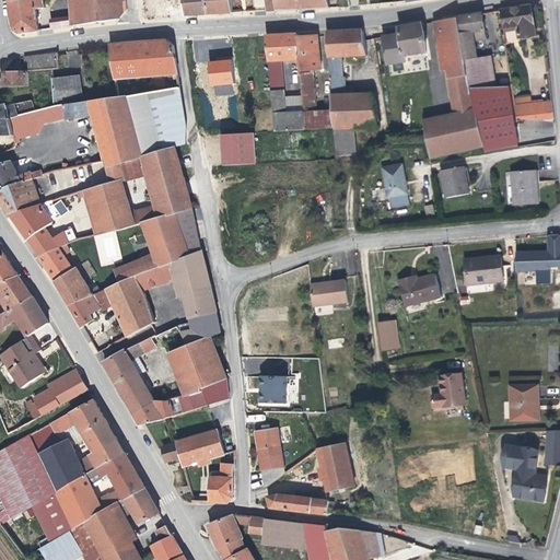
[(43,0),(23,0),(8,2),(12,30),(19,35),(38,32),(36,10),(45,9),(43,0)]
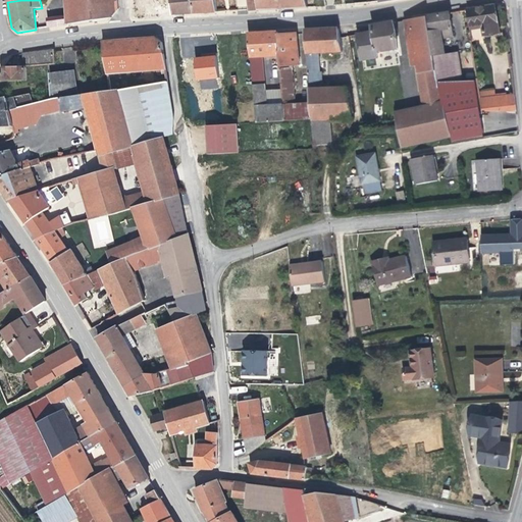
[(118,10),(117,0),(65,0),(66,16),(67,25),(110,19),(118,10)]
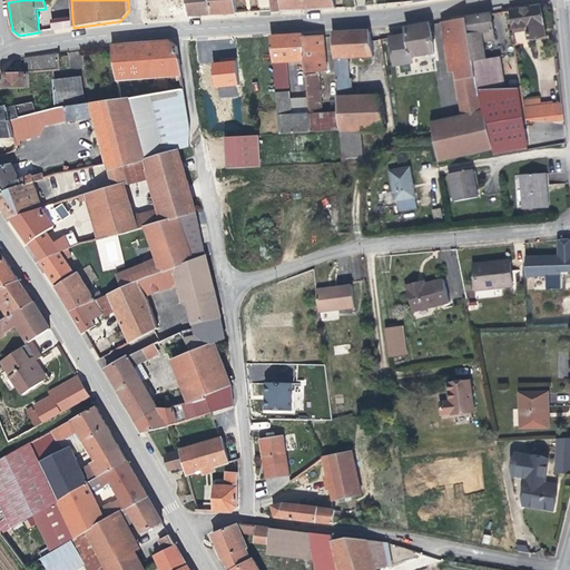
[(187,0),(138,0),(140,19),(145,22),(189,20),(189,16),(187,0)]
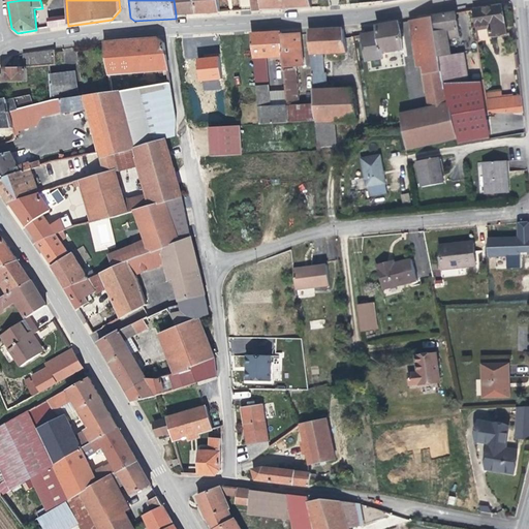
[(174,0),(176,14),(196,13),(194,0),(174,0)]
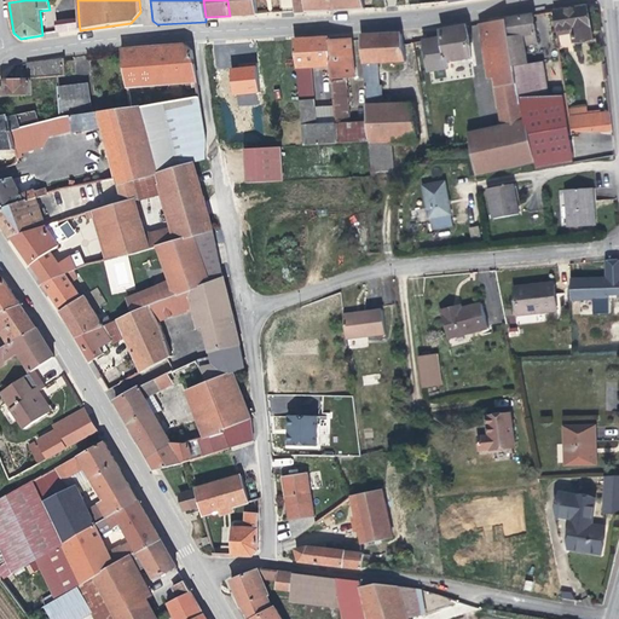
[(227,0),(230,16),(256,15),(254,0),(227,0)]
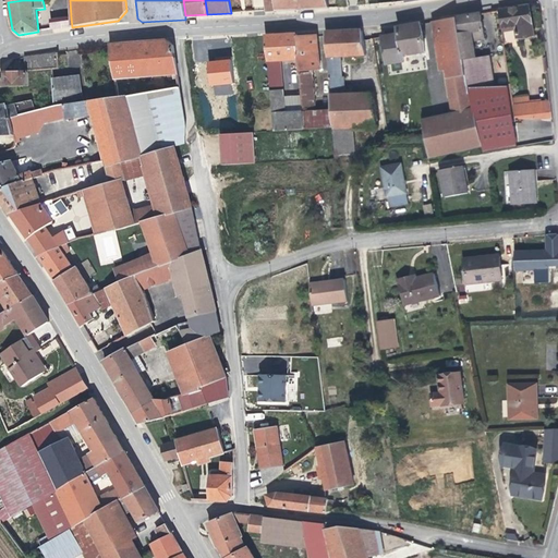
[(263,0),(265,11),(275,11),(274,0),(263,0)]
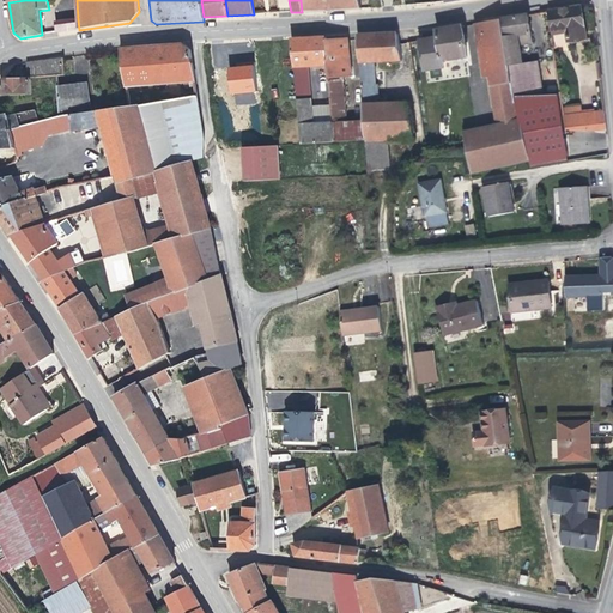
[(301,0),(302,12),(360,8),(359,0),(301,0)]
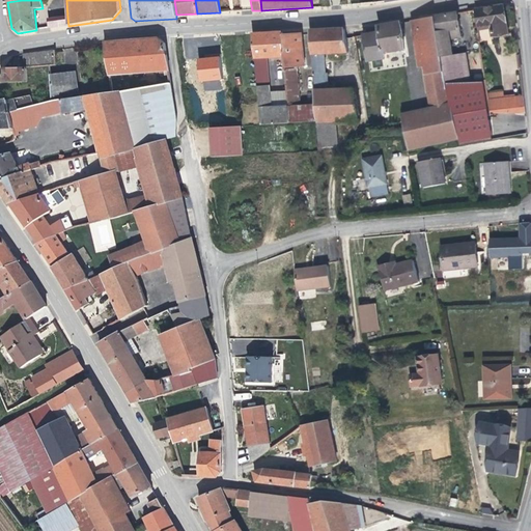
[(502,6),(475,10),(477,28),(491,26),(493,36),(506,34),(502,6)]
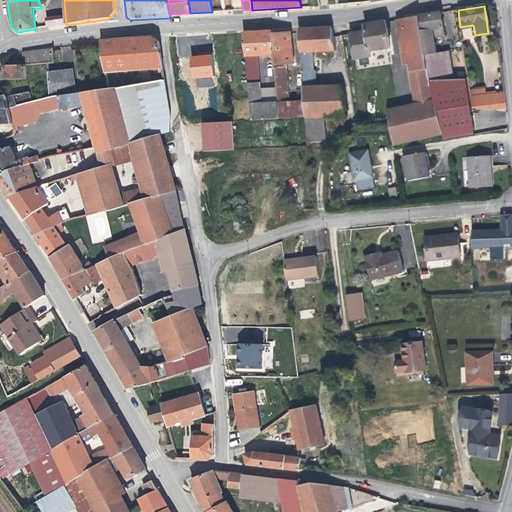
[(441,13),(419,17),(422,39),(423,39),(445,36),(441,13)]
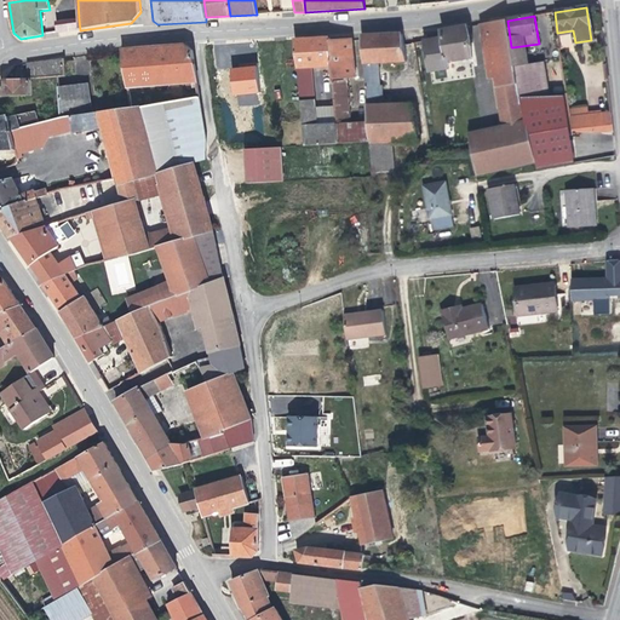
[(56,33),(80,30),(79,19),(56,22),(56,33)]
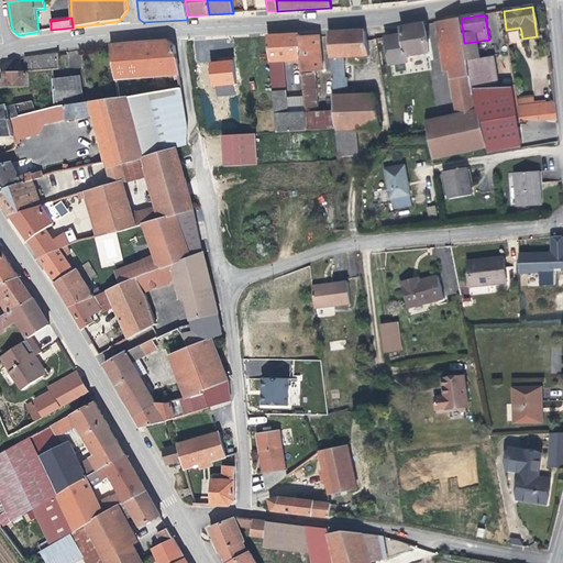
[(455,99),(473,96),(472,85),(467,59),(465,43),(464,43),(461,19),(442,21),(451,72),(455,99)]
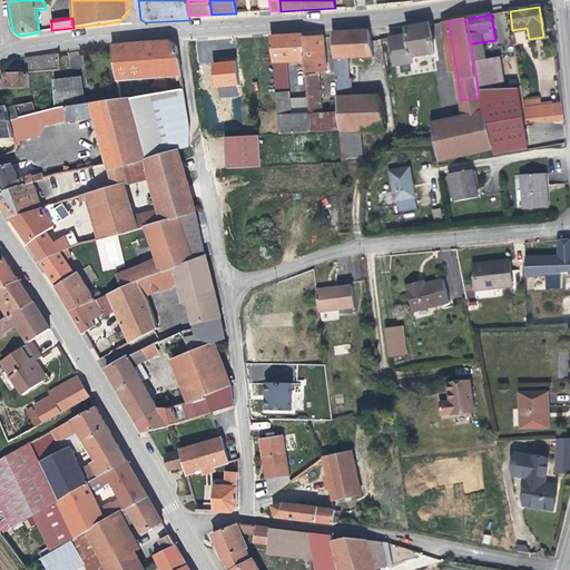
[(448,21),(441,22),(449,74),(457,72),(448,21)]
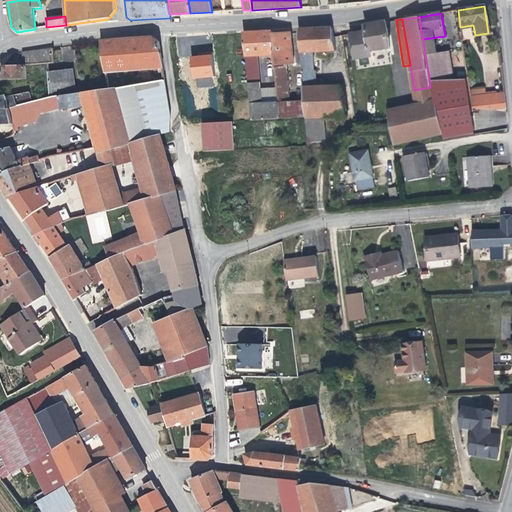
[(349,31),(355,60),(370,57),(369,52),(390,49),(386,22),(365,25),(365,28),(349,31)]
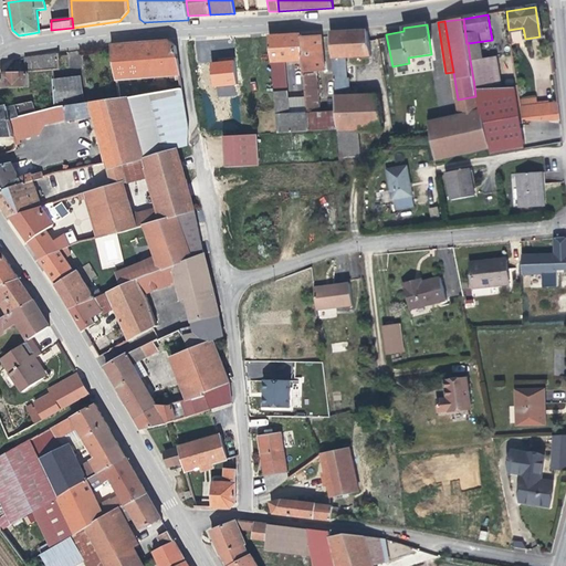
[(523,28),(509,30),(510,33),(521,32),(522,40),(525,39),(523,28)]
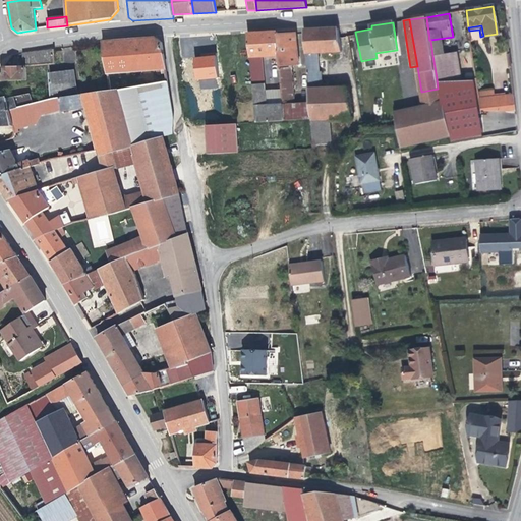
[(310,119),(312,147),(328,145),(326,119),(352,119),(348,88),(323,89),(322,71),(319,71),(317,53),(342,52),(338,29),(304,31),(309,104),(310,119)]
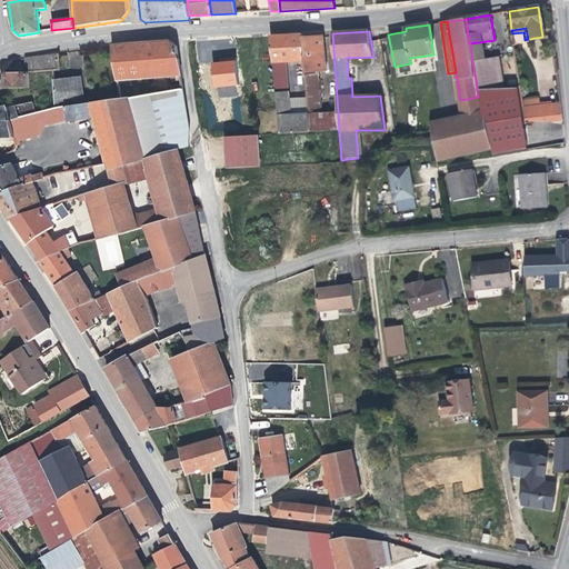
[(302,39),(301,35),(270,37),(276,93),(288,92),(287,79),(283,79),(282,62),(303,61),(302,39)]
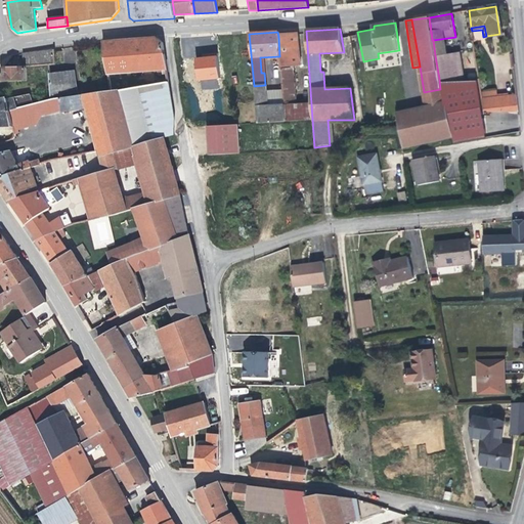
[(298,34),(278,36),(279,56),(282,87),(292,86),(291,69),(301,68),(298,34)]
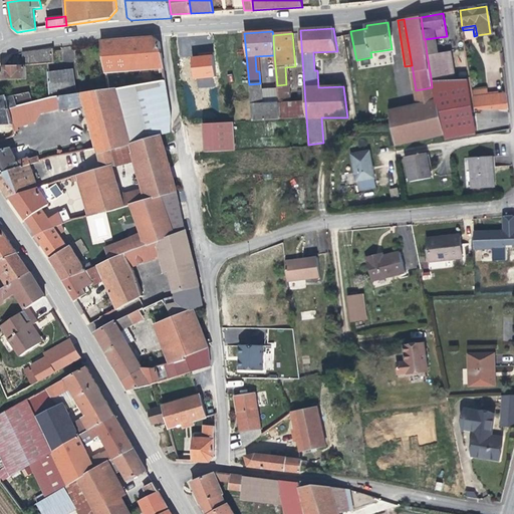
[(106,72),(164,68),(160,43),(154,38),(101,42),(106,72)]
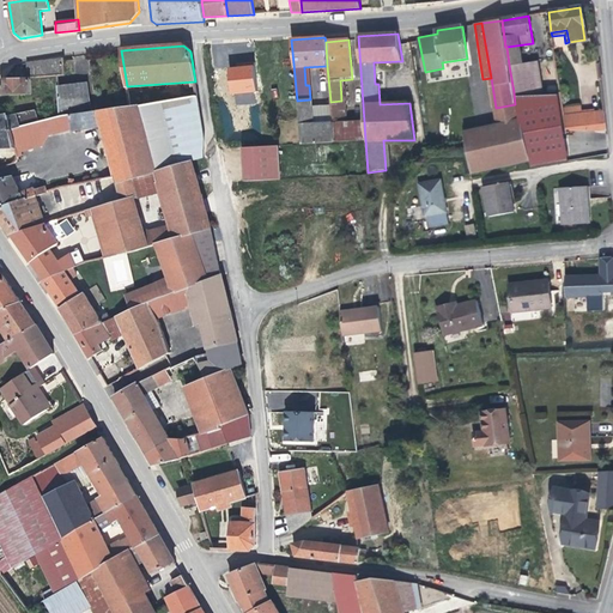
[(72,59),(74,73),(89,72),(86,56),(72,59)]
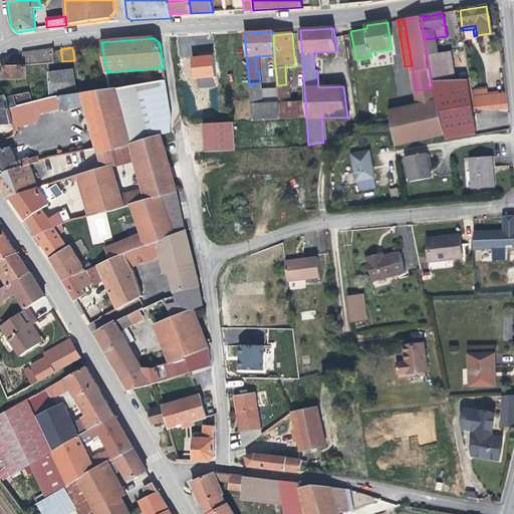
[(54,62),(53,49),(29,52),(30,64),(54,62)]
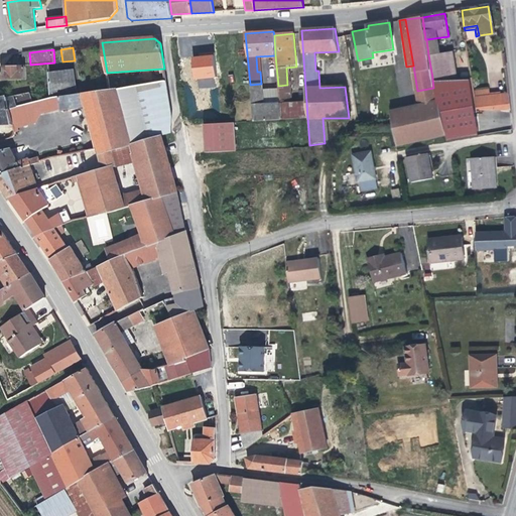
[(428,54),(432,78),(457,79),(453,51),(428,54)]
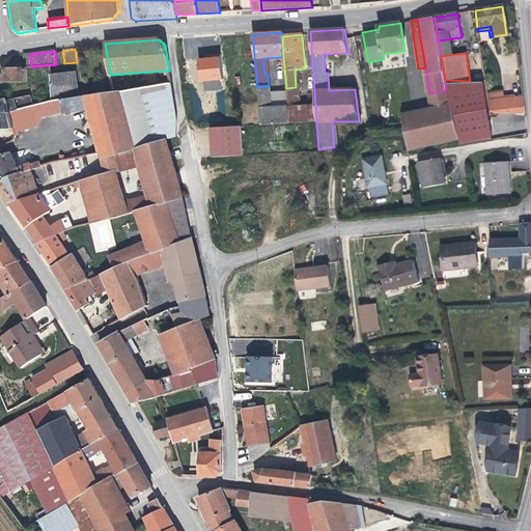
[(220,56),(197,57),(198,82),(203,81),(203,90),(222,89),(220,56)]
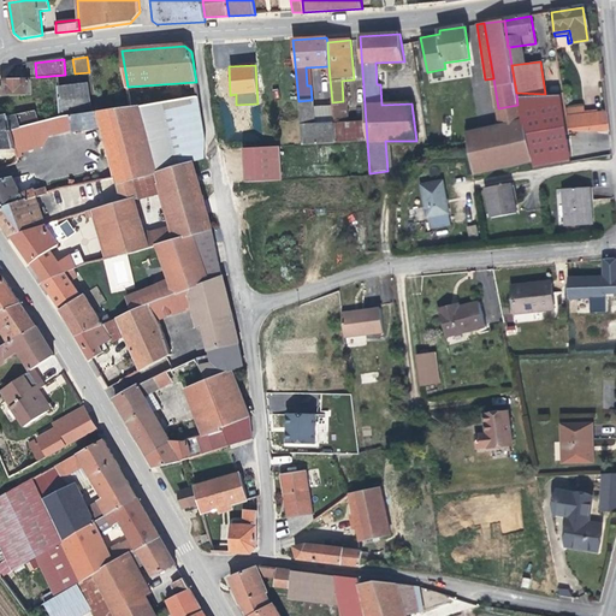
[(33,80),(3,80),(0,83),(1,94),(33,94),(33,80)]
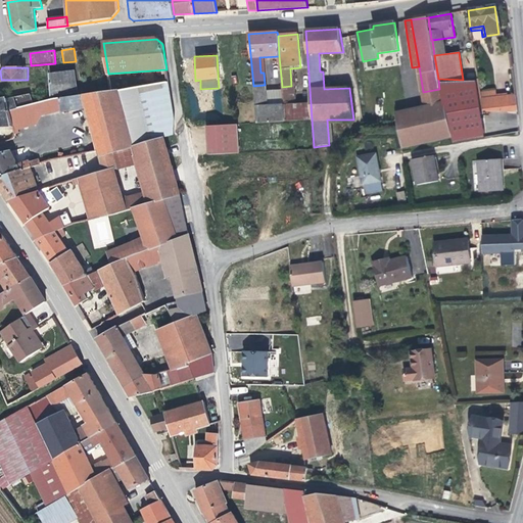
[(60,98),(79,96),(74,69),(49,72),(50,99),(60,98)]
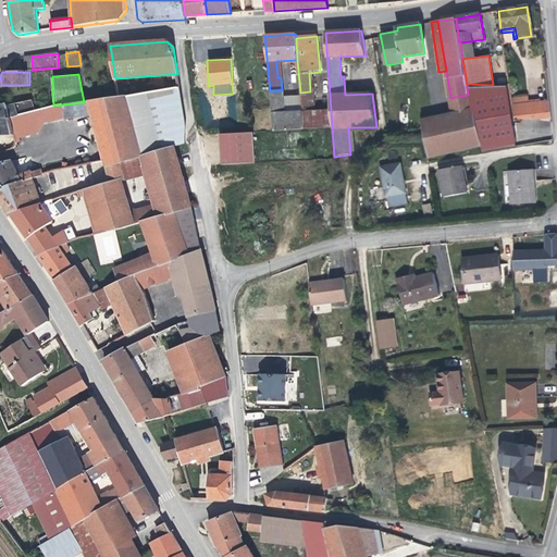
[(183,145),(185,124),(180,87),(119,98),(89,101),(93,114),(107,168),(123,162),(144,156),(175,147),(183,145)]
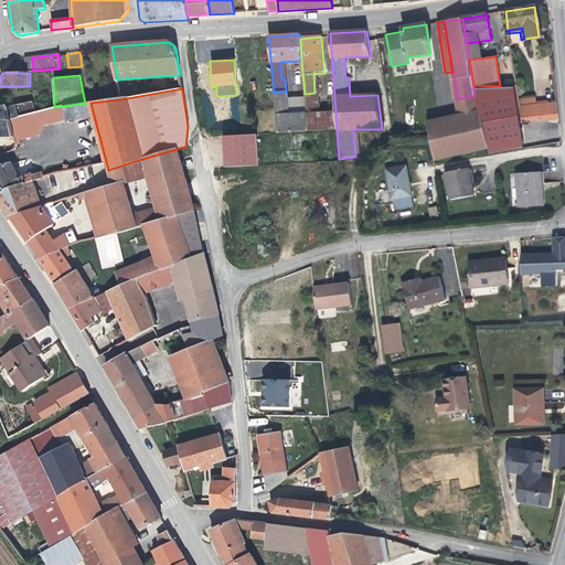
[(274,93),(276,116),(288,115),(286,92),(274,93)]
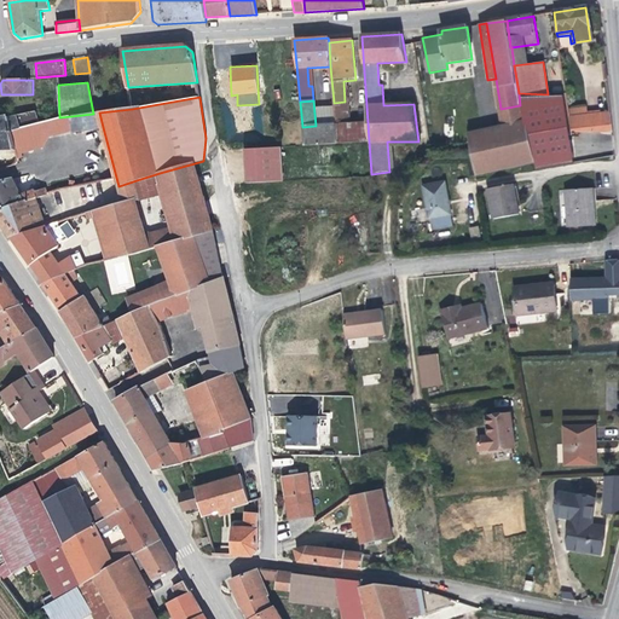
[(334,103),(336,126),(351,125),(348,102),(345,102),(334,103)]
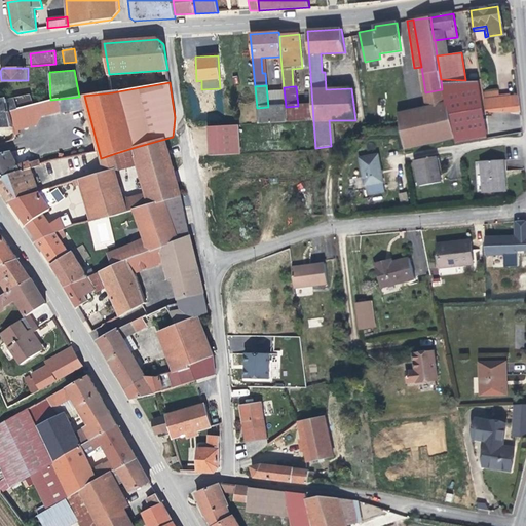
[(426,108),(445,104),(442,89),(425,92),(423,92),(426,108)]
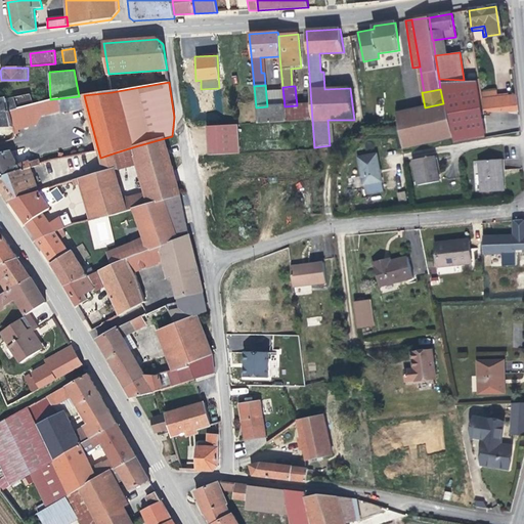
[(30,105),(34,104),(31,93),(0,99),(0,126),(13,127),(13,125),(11,111),(30,105)]
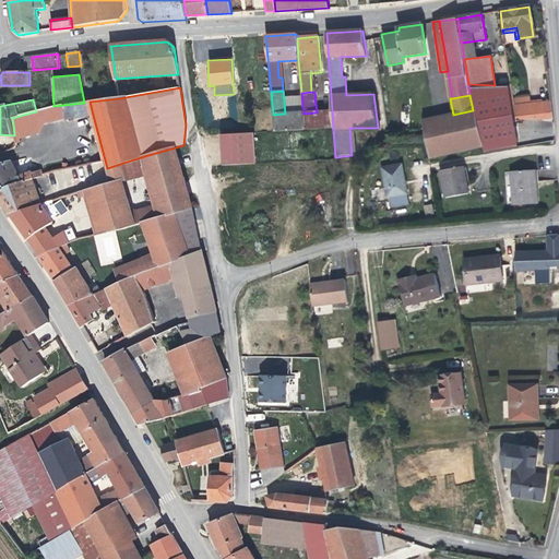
[(93,115),(90,102),(84,103),(64,105),(67,118),(67,120),(93,115)]
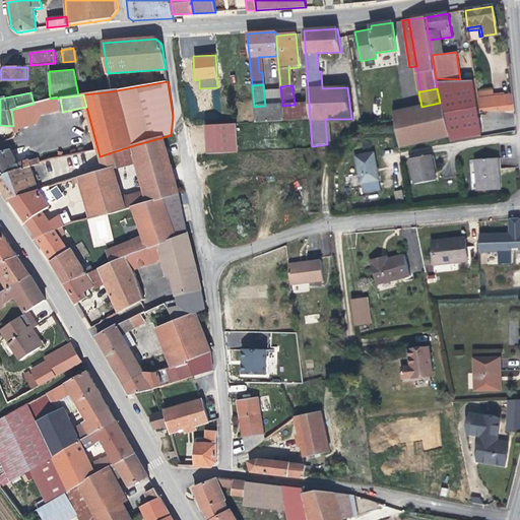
[(479,111),(515,111),(513,95),(477,98),(479,111)]
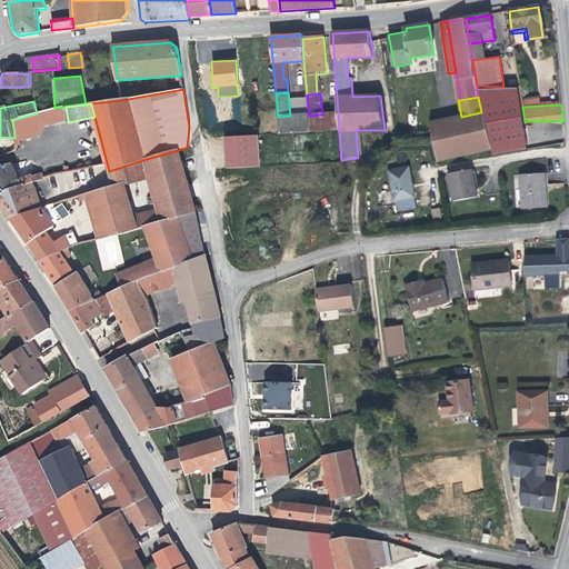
[(68,120),(66,107),(55,108),(57,122),(68,120)]
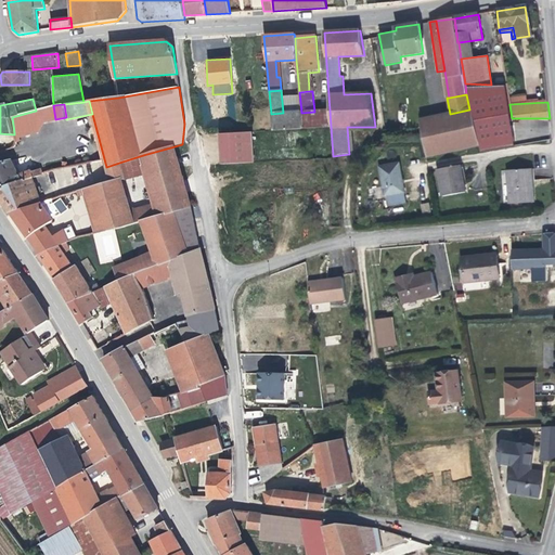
[(55,119),(53,105),(36,111),(31,112),(34,126),(55,119)]
